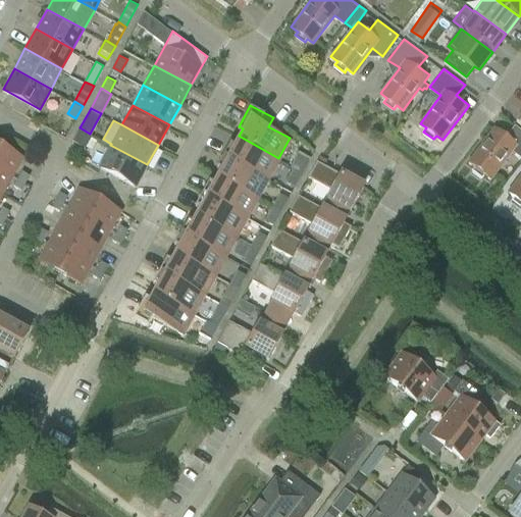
[(520,126),(516,122),(508,134),(497,125),(470,161),(476,165),(473,169),(483,176),(485,172),(492,177),(513,149),(520,155),(520,126)]
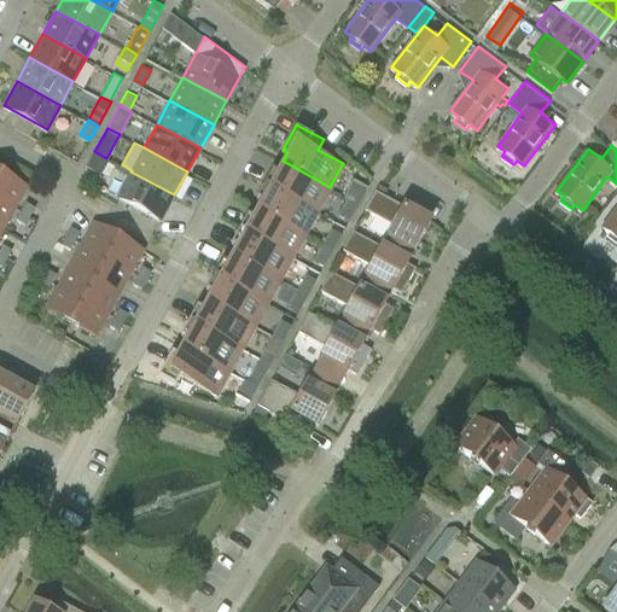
[(94,151),(87,164),(102,172),(109,159),(106,158),(94,151)]
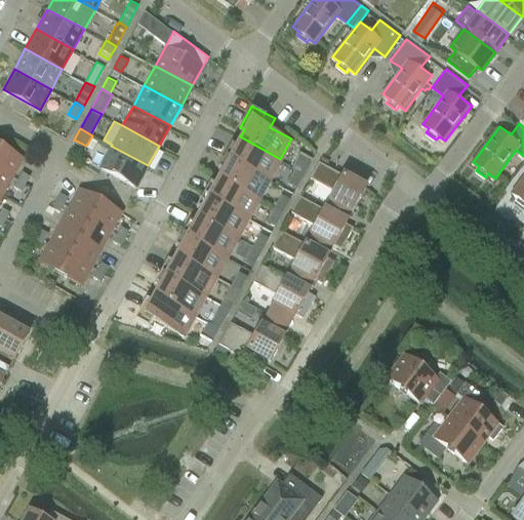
[(280,159),(240,136),(236,144),(232,142),(225,154),(270,177),(280,159)]
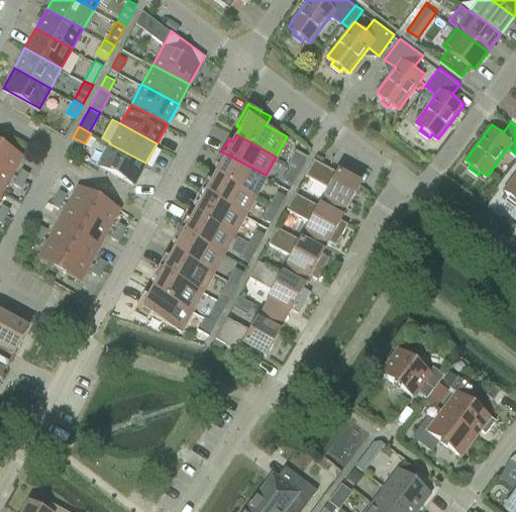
[(2,142),(0,144),(0,166),(12,173),(22,155),(2,142)]
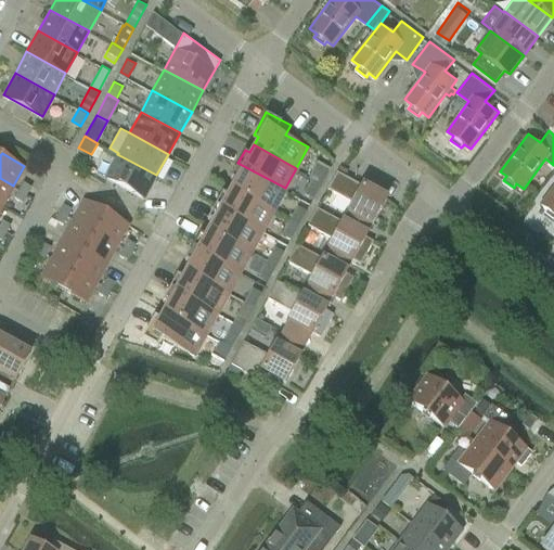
[(156,175),(117,154),(105,176),(144,197),(156,175)]
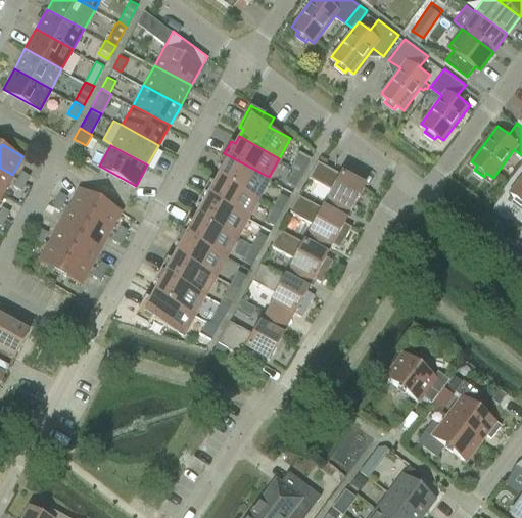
[(294,167),(303,171),(312,156),(300,150),(291,165),(294,167)]
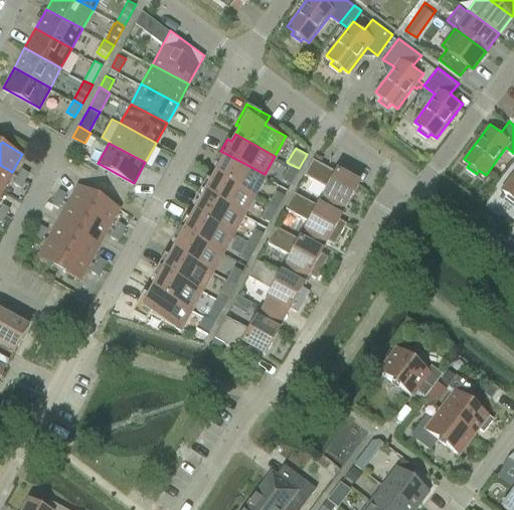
[(265,174),(220,151),(214,163),(218,165),(214,172),(254,193),(265,174)]
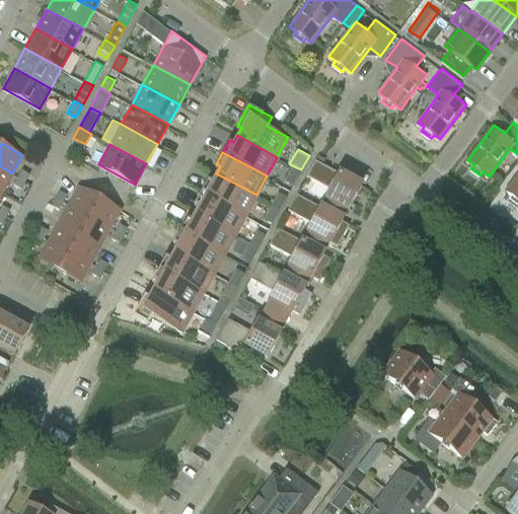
[(320,206),(343,218),(362,184),(323,163),(326,157),(319,153),(316,159),(315,158),(306,174),(330,188),(320,206)]
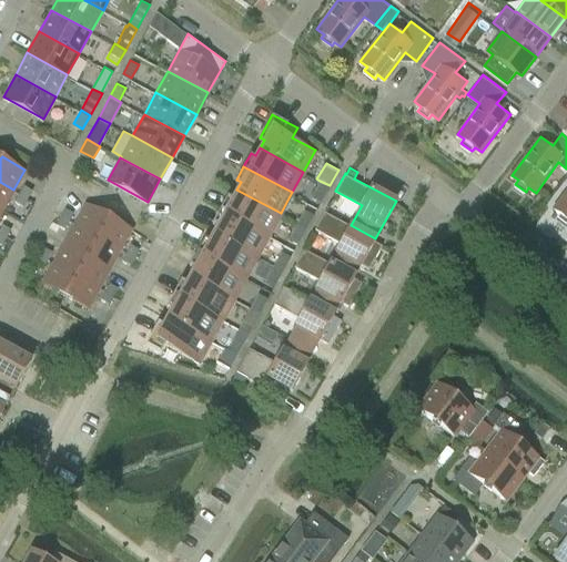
[(320,181),(312,195),(322,201),(330,185),(320,181)]
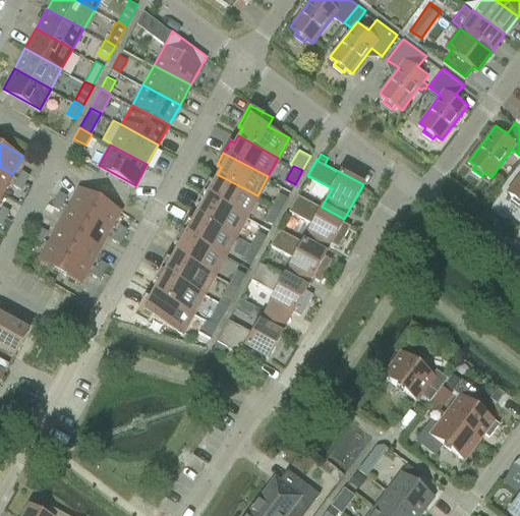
[(12,174),(0,167),(0,189),(3,191),(12,174)]
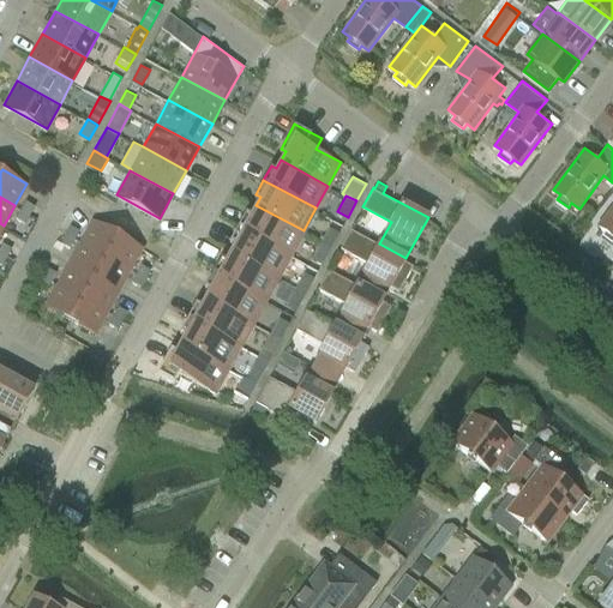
[(30,212),(35,204),(26,199),(22,208),(30,212)]
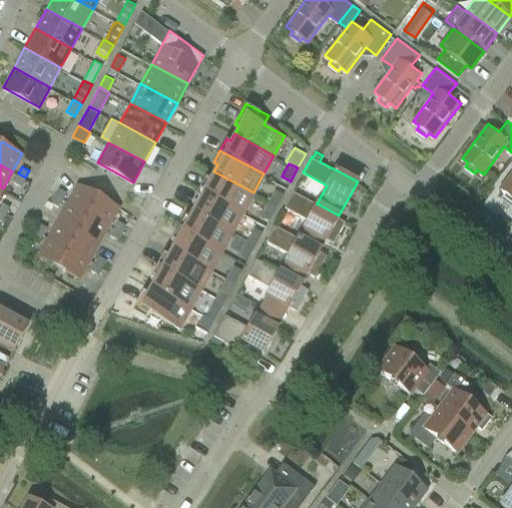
[(205,176),(199,188),(242,211),(253,192),(213,171),(209,178),(205,176)]
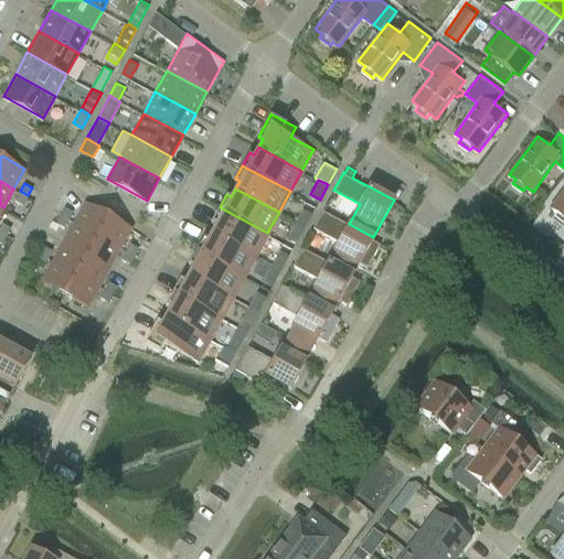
[(563,190),(552,206),(559,211),(555,215),(563,221),(563,190)]
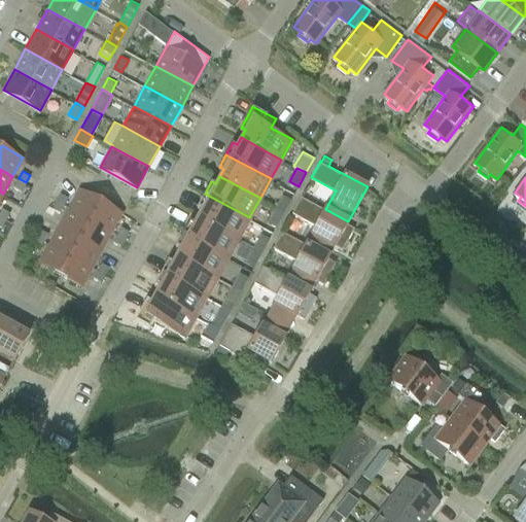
[(22,189),(26,182),(19,178),(14,185),(22,189)]
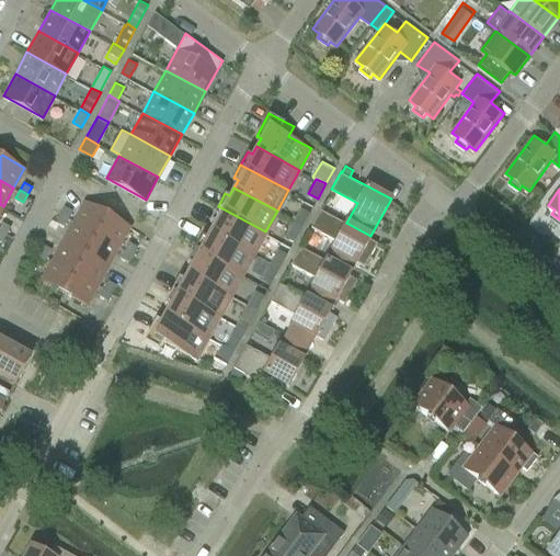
[(96,233),(107,213),(84,201),(73,220),(96,233)]
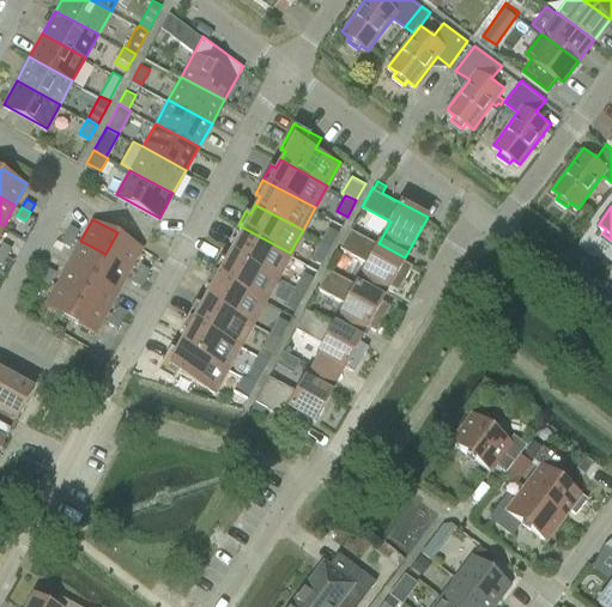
[(79,228),(70,223),(66,231),(76,237),(79,228)]
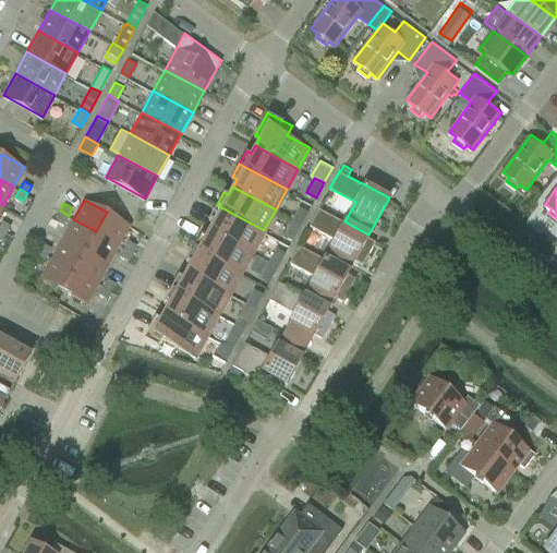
[(292,219),(301,224),(309,209),(300,204),(292,219)]
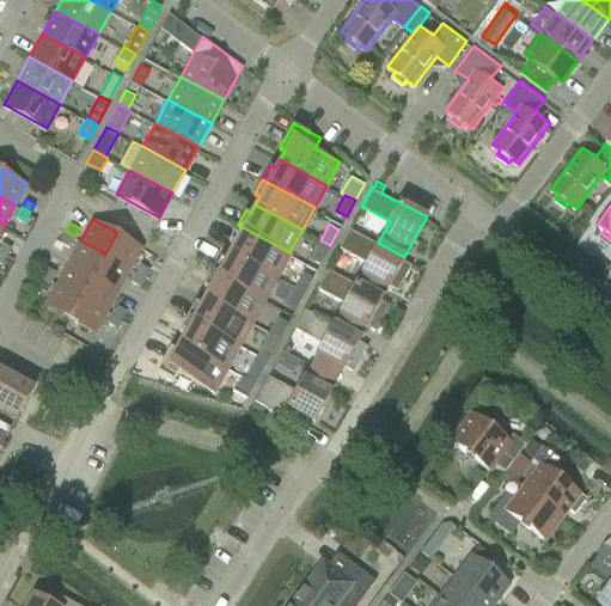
[(289,252),(238,225),(230,239),(234,242),(230,250),(277,275),(289,252)]
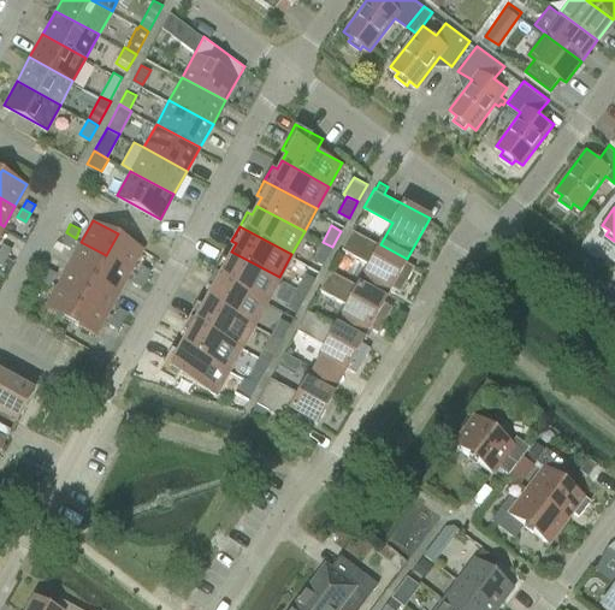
[(380,244),(379,244),(353,229),(342,247),(370,262),(358,284),(385,300),(392,285),(401,290),(415,265),(407,260),(407,259),(380,244)]
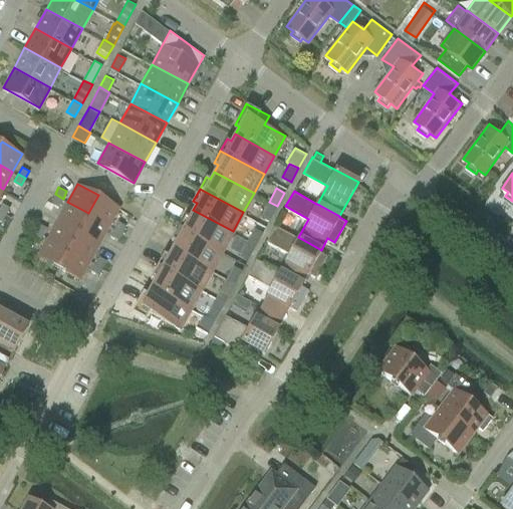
[(59,206),(63,199),(55,194),(51,202),(58,205),(59,206)]
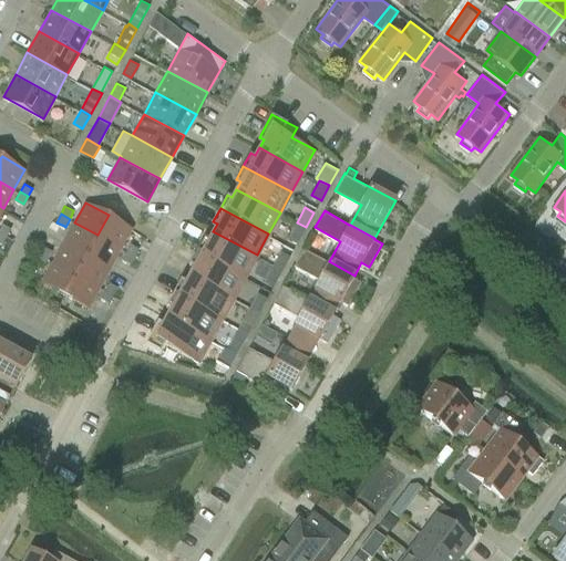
[(109,215),(98,235),(121,248),(132,227),(109,215)]
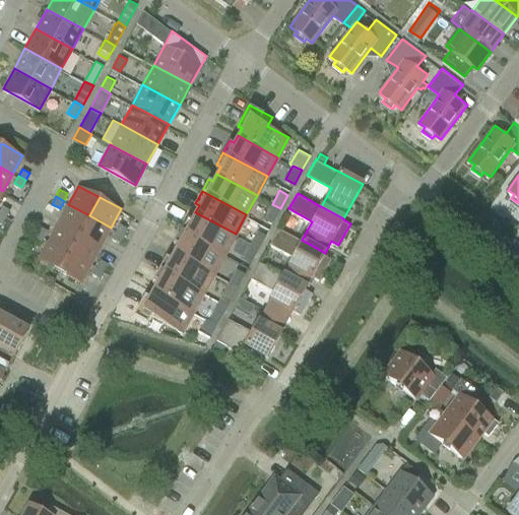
[(2,204),(0,208),(0,211),(6,215),(10,208),(2,204)]
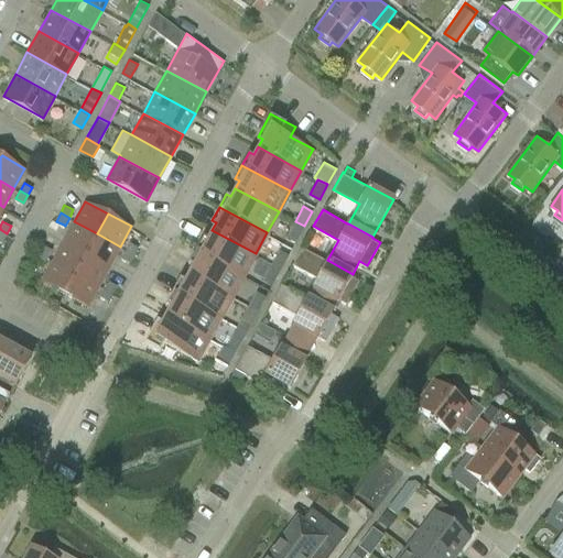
[(74,221),(64,240),(86,253),(97,233),(74,221)]
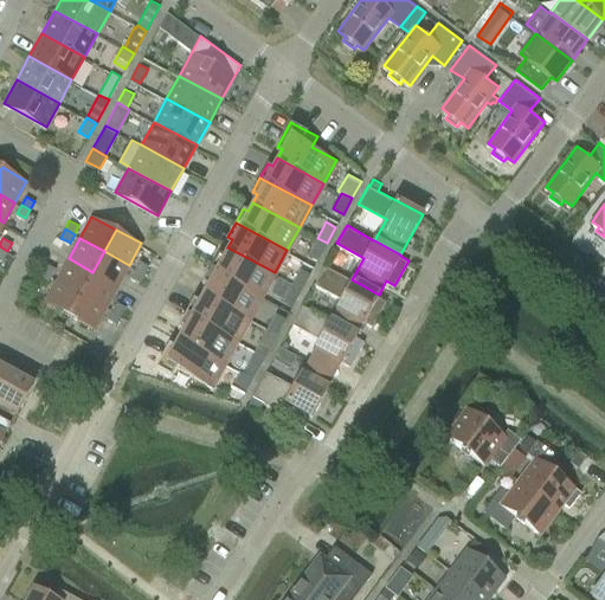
[(327,243),(317,238),(308,253),(319,259),(327,243)]
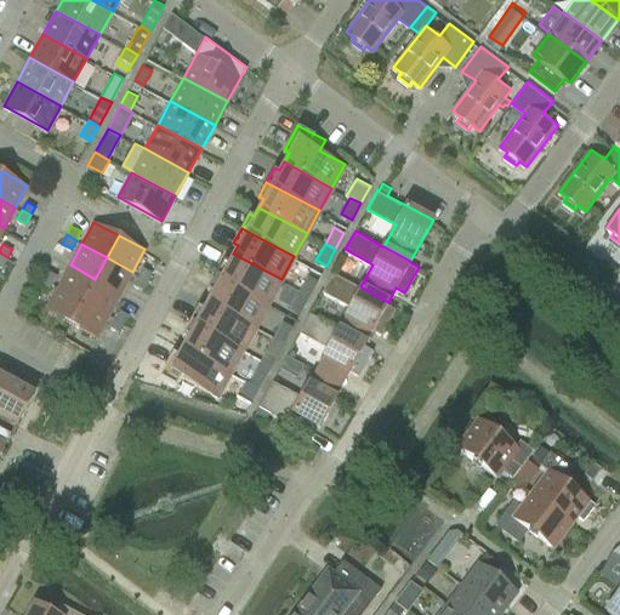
[(223,258),(216,273),(268,302),(282,279),(233,254),(229,262),(223,258)]
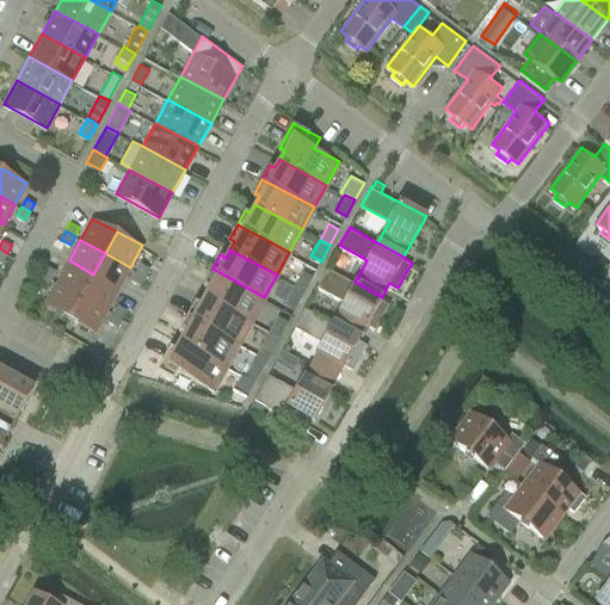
[(105,253),(93,275),(118,288),(130,267),(105,253)]
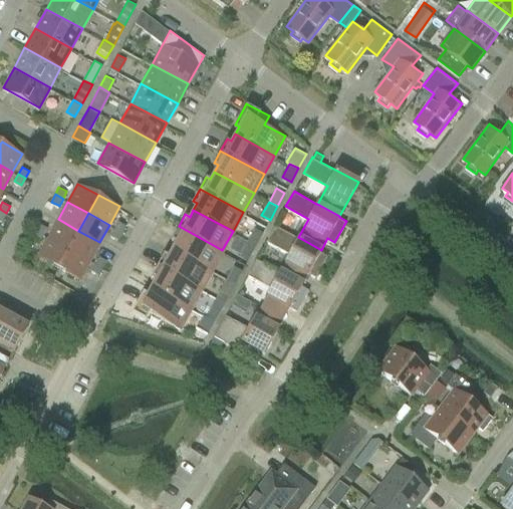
[(58,219),(48,236),(69,248),(78,231),(58,219)]
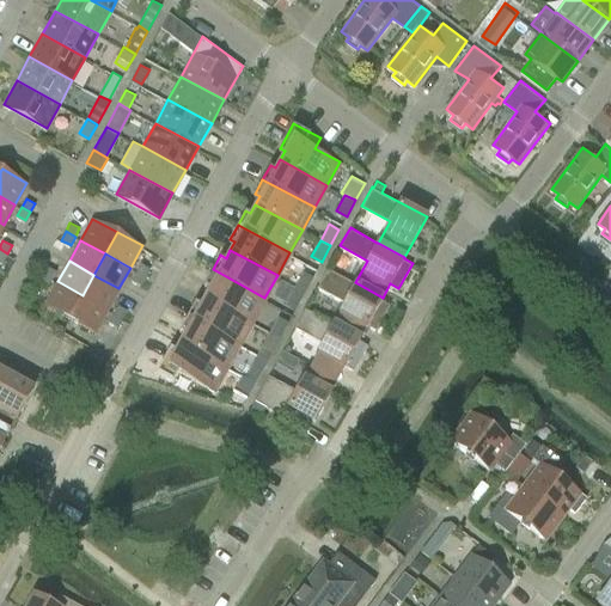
[(141,262),(136,270),(146,275),(151,267),(141,262)]
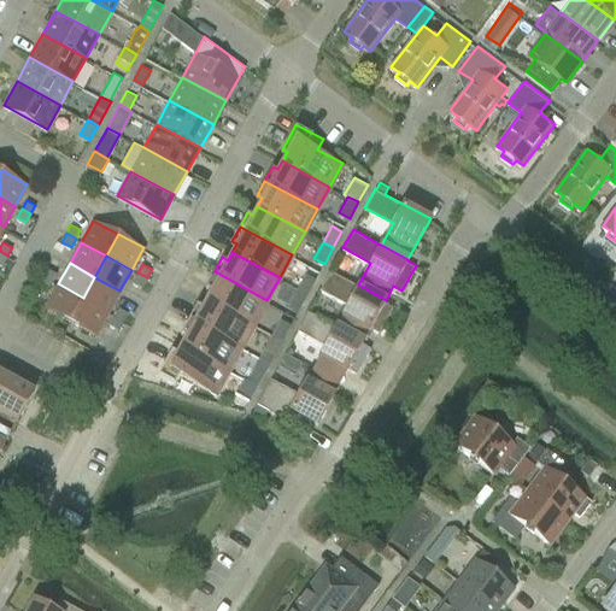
[(57,272),(48,266),(44,275),(52,280),(57,272)]
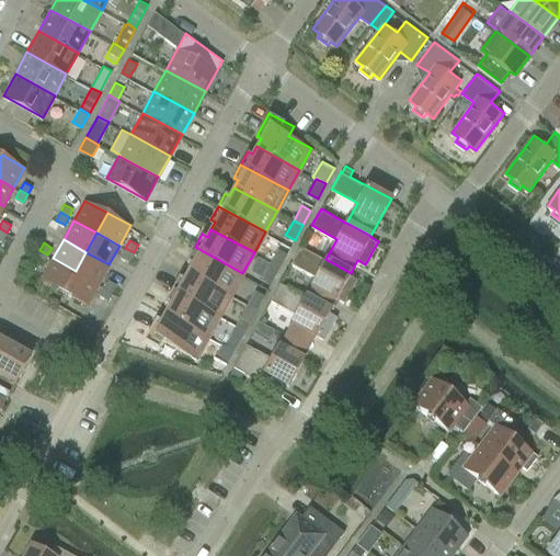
[(351,273),(326,259),(300,246),(290,262),(317,276),(312,285),(305,296),(330,310),(338,297),(345,302),(357,279),(350,274),(351,273)]
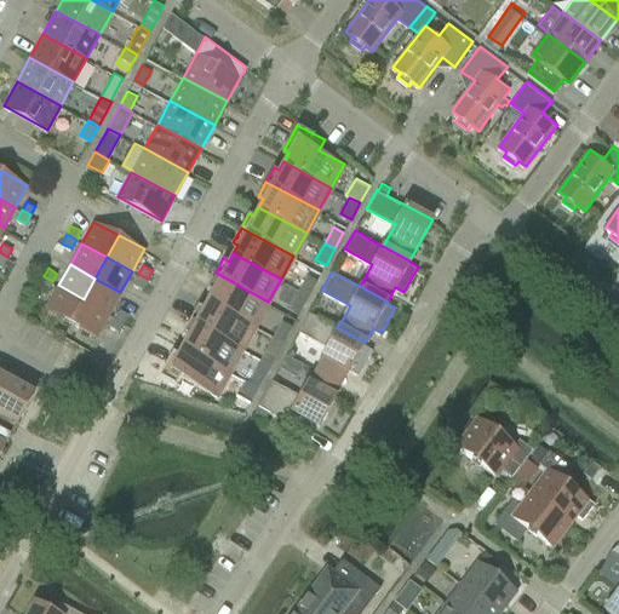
[(268,302),(216,273),(207,287),(212,291),(208,299),(256,325),(268,302)]
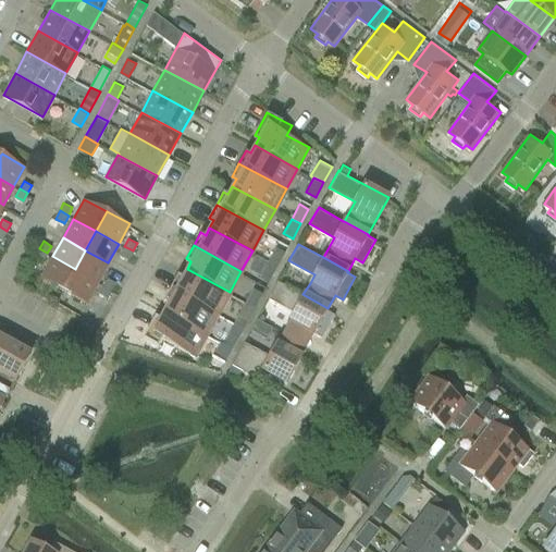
[(128,258),(133,250),(124,246),(120,254),(128,258)]
